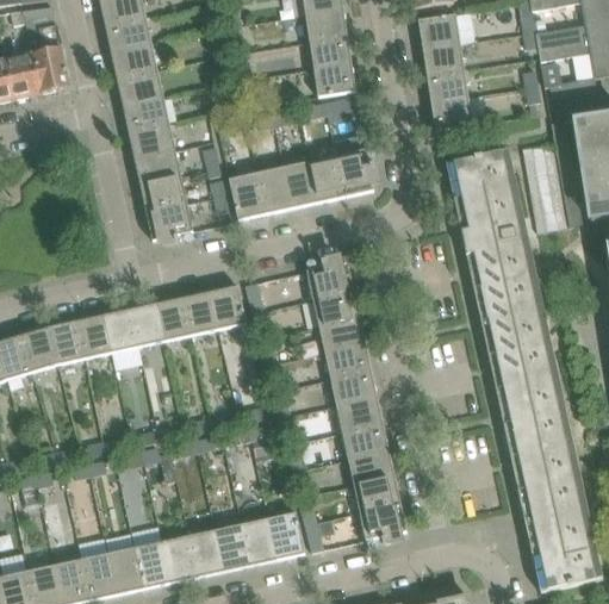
[(99,0),(104,23),(144,14),(141,0),(99,0)]
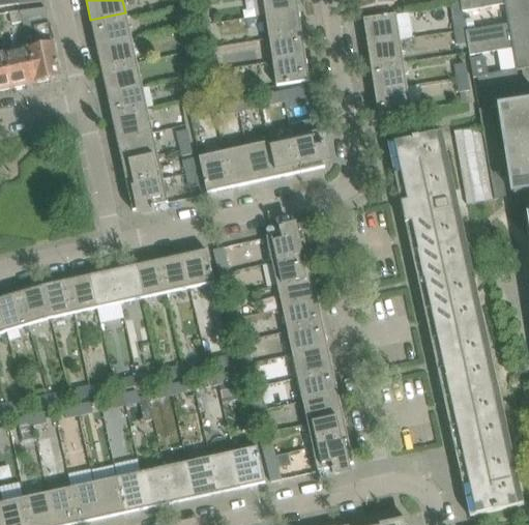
[(189,12),(186,0),(182,0),(177,1),(180,15),(184,13),(189,12)]
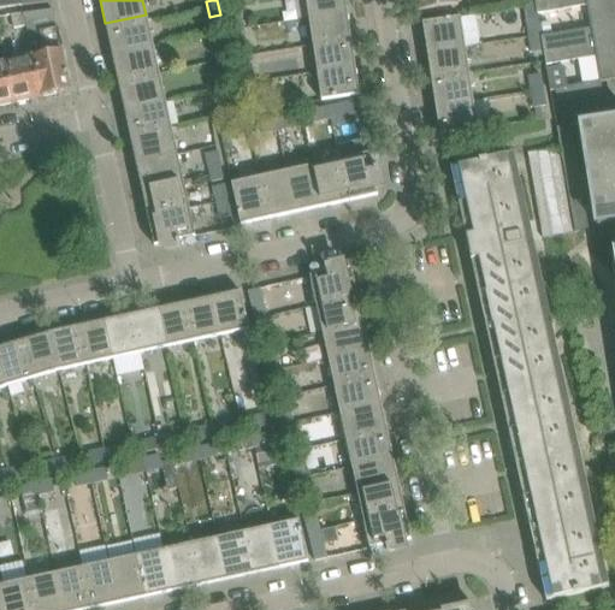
[(306,0),(308,13),(346,7),(344,0),(306,0)]
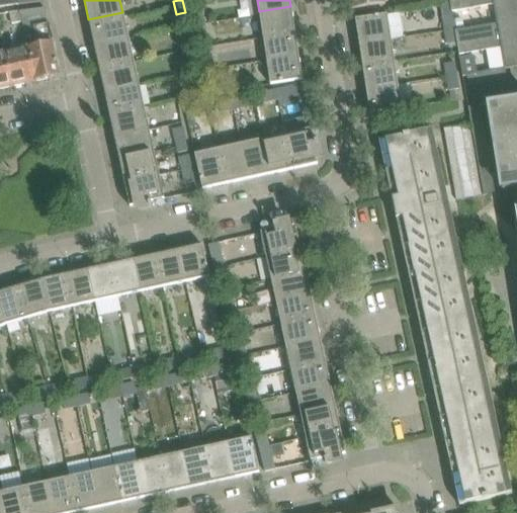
[(453,24),(453,28),(516,16),(516,0),(448,0),(450,11),(453,24)]
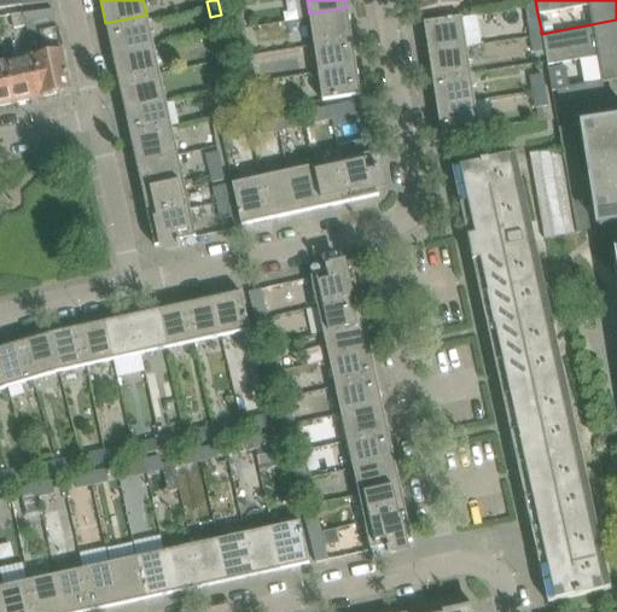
[(52,5),(22,9),(23,10),(25,23),(28,33),(40,30),(42,45),(30,47),(33,53),(39,93),(65,87),(64,82),(69,81),(52,5)]
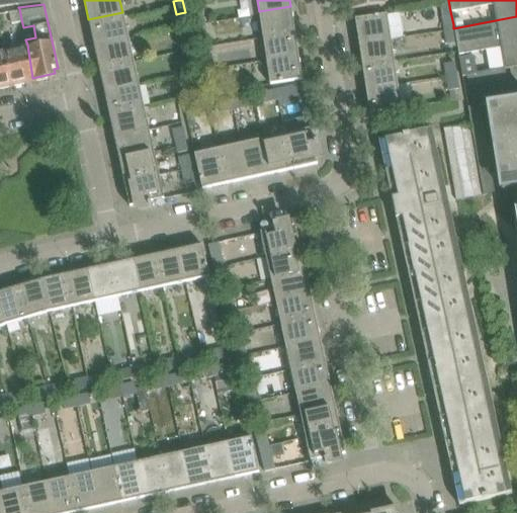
[(193,21),(203,19),(200,6),(195,7),(190,8),(193,21)]
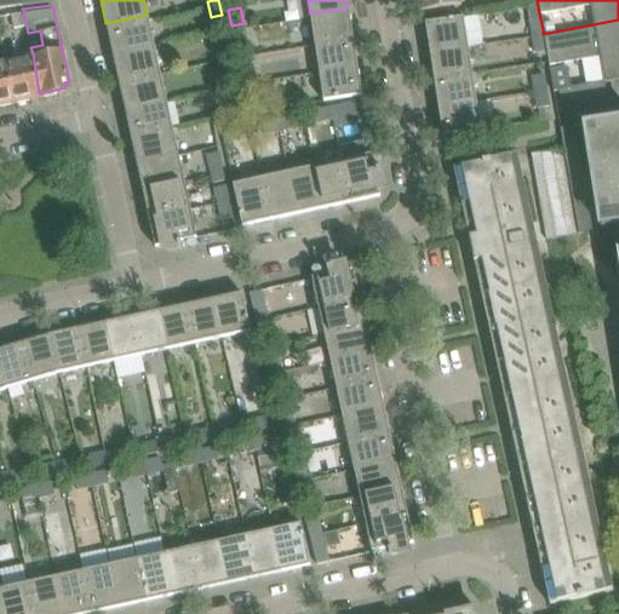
[(351,35),(348,7),(310,13),(314,40),(351,35)]
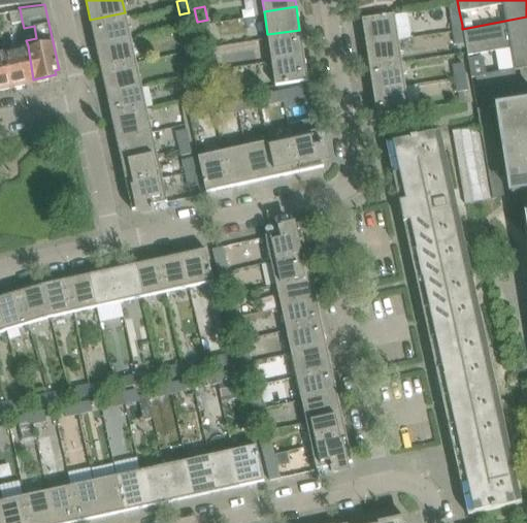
[(22,20),(20,8),(19,7),(8,8),(10,21),(22,20)]
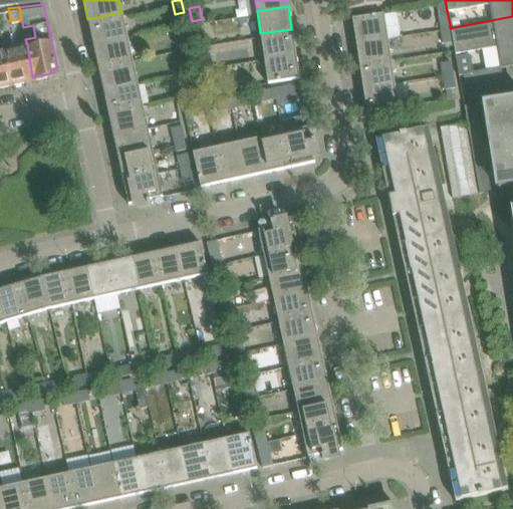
[(351,15),(355,38),(387,33),(383,10),(351,15)]
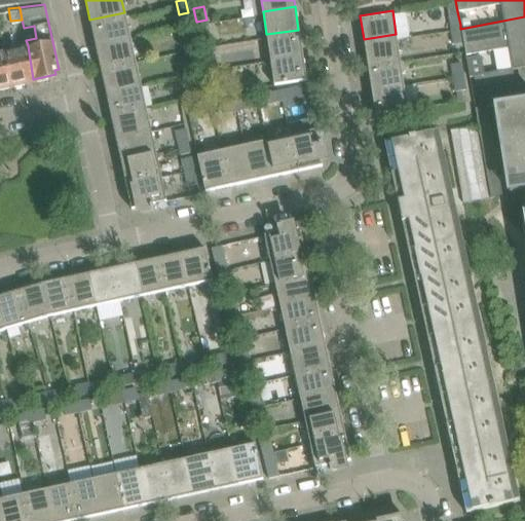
[(460,25),(457,11),(448,13),(450,27),(460,25)]
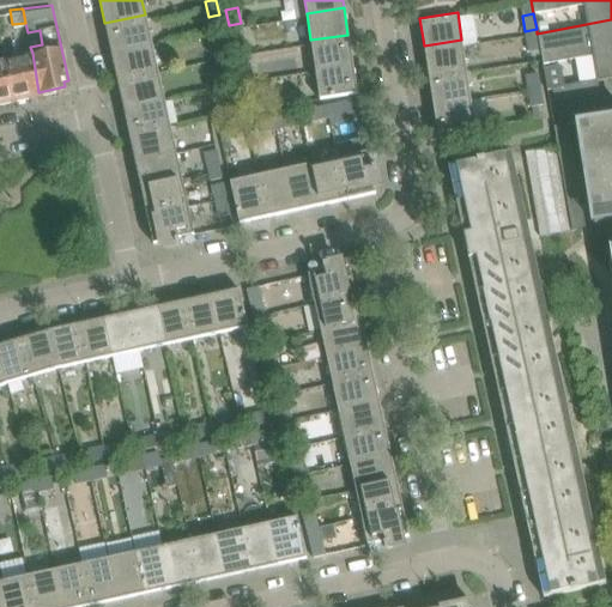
[(145,14),(104,23),(110,50),(151,41),(145,14)]
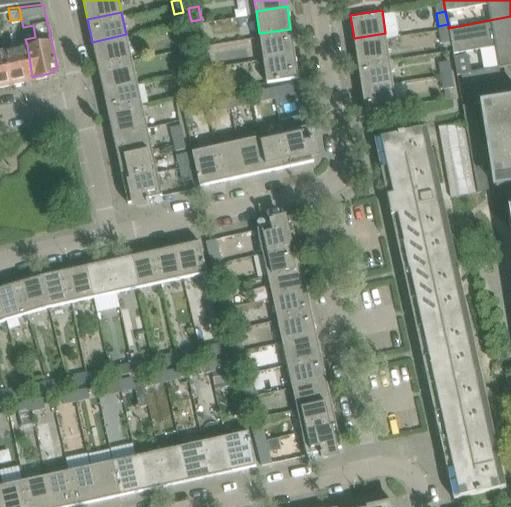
[(462,81),(487,77),(486,75),(484,67),(510,61),(510,16),(448,28),(450,38),(456,71),(460,71),(462,81)]
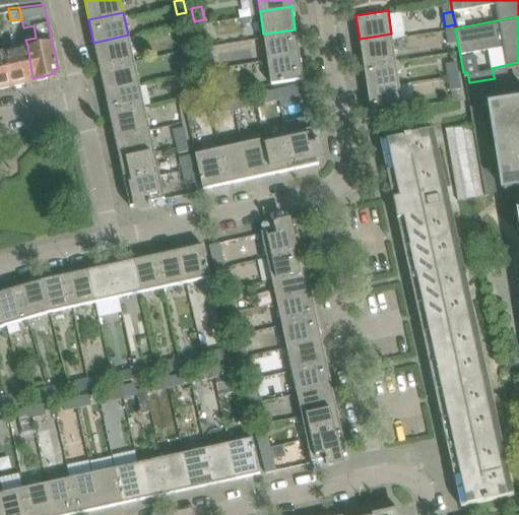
[(207,33),(204,19),(194,21),(197,35),(201,34),(207,33)]
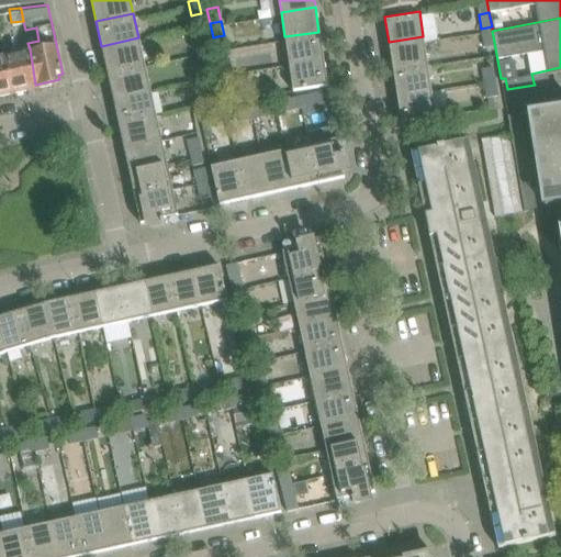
[(492,26),(481,29),(484,43),(494,42),(492,31),(492,26)]
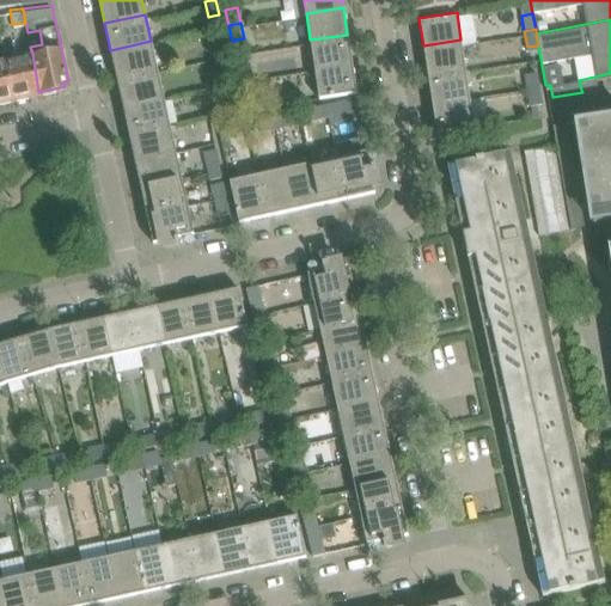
[(347,35),(310,40),(315,67),(352,62),(347,35)]
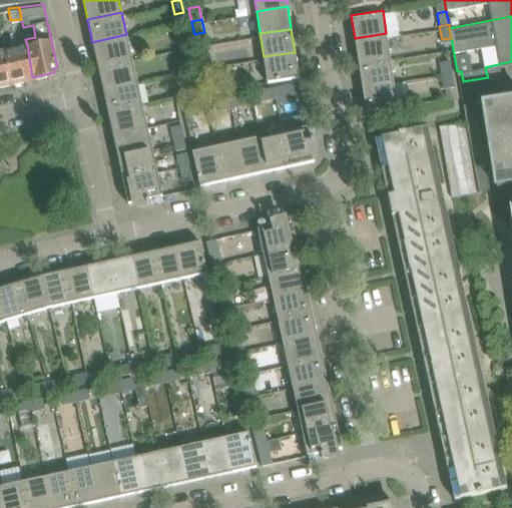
[(181,46),(190,44),(187,31),(182,32),(178,33),(181,46)]
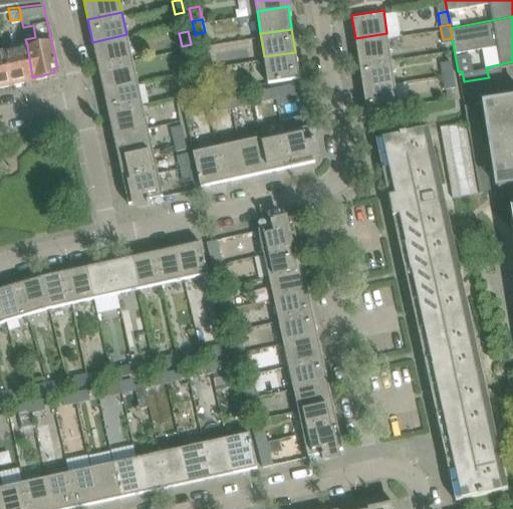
[(358,61),(391,57),(387,33),(355,38),(358,61)]
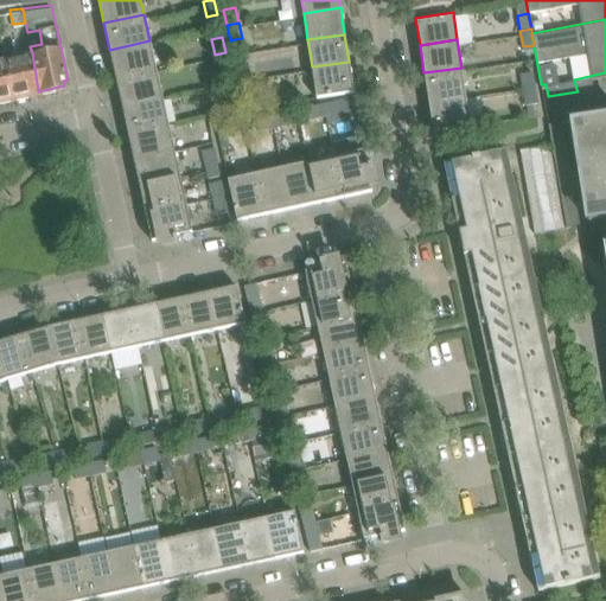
[(109,50),(115,76),(155,68),(150,40),(109,50)]
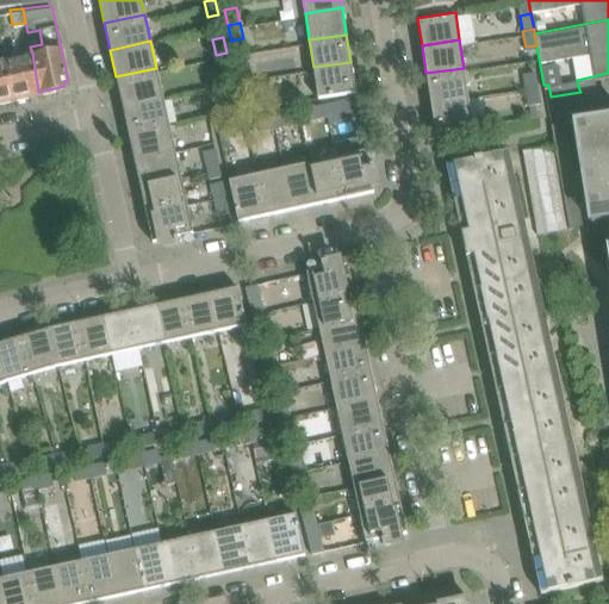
[(5,58),(13,97),(38,92),(32,53),(5,58)]
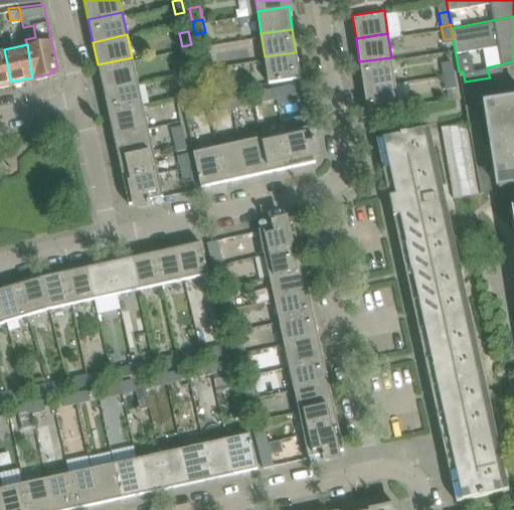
[(194,57),(191,44),(182,46),(185,59),(194,57)]
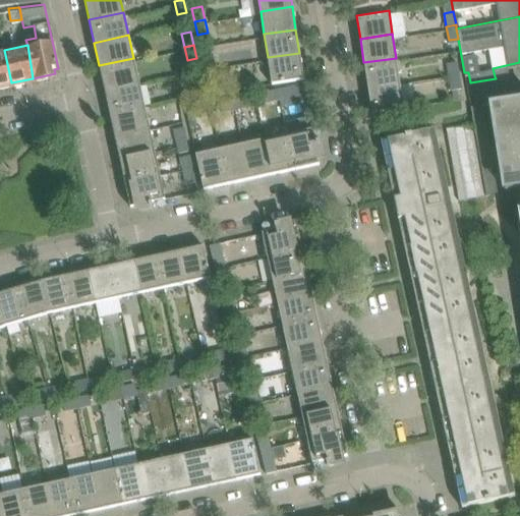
[(0,86),(11,82),(4,50),(0,51),(0,86)]
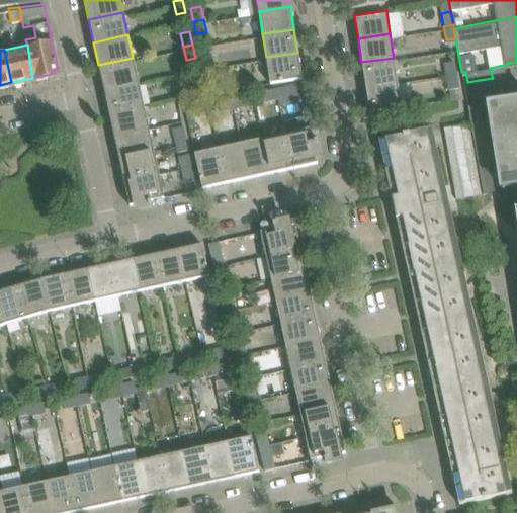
[(203,67),(212,65),(210,52),(204,53),(200,54),(203,67)]
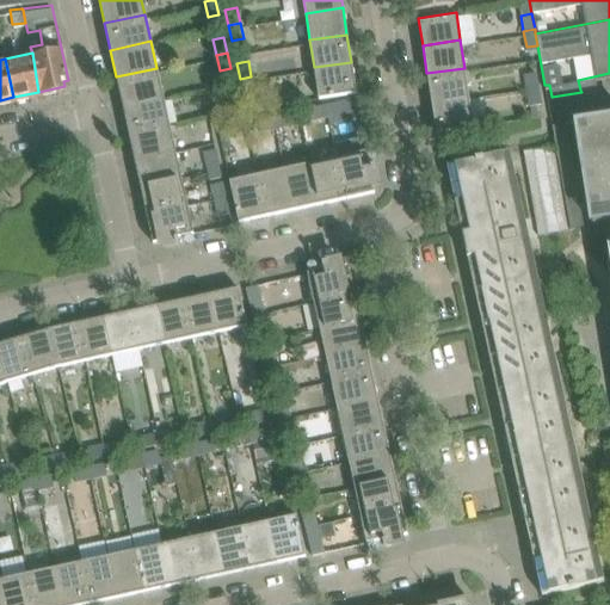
[(318,94),(355,90),(351,62),(314,67),(318,94)]
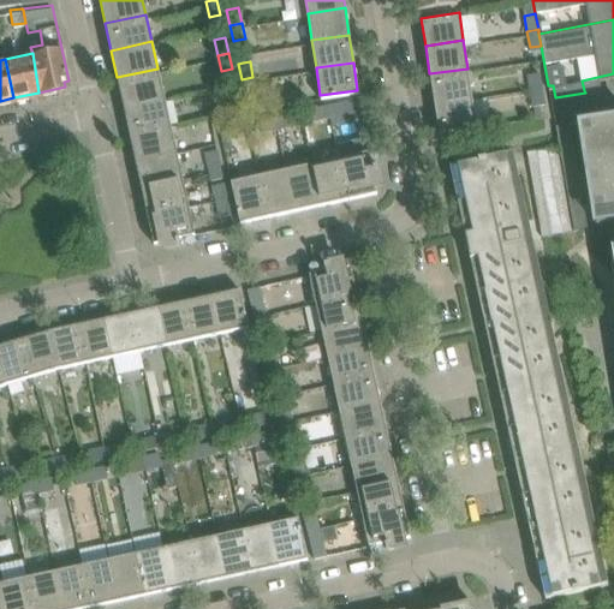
[(117,77),(123,105),(164,95),(158,69),(117,77)]
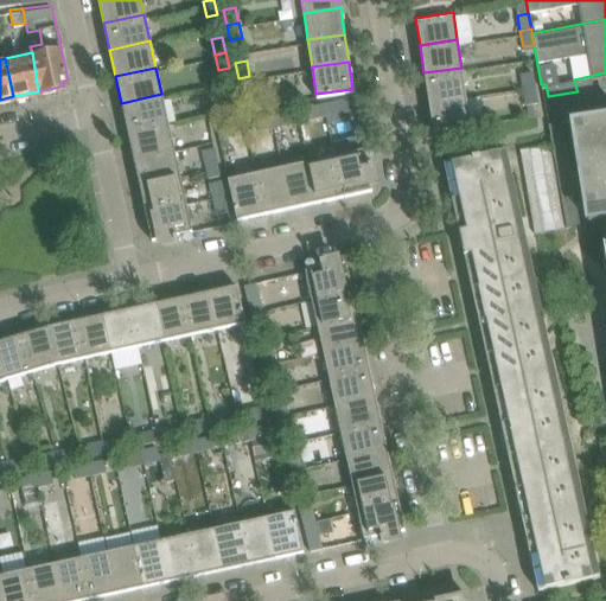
[(423,72),(428,100),(465,95),(461,68),(423,72)]
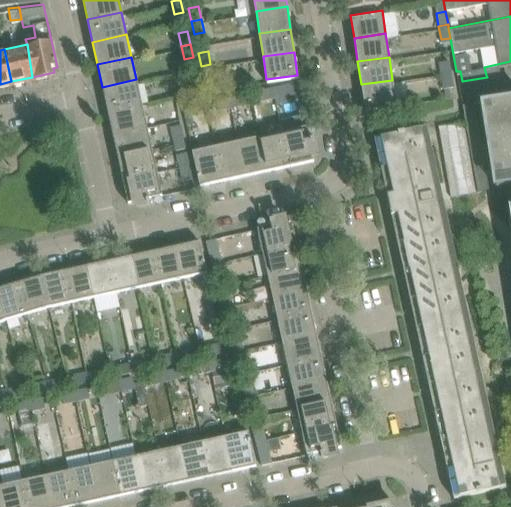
[(438,59),(440,72),(450,70),(447,57),(438,59)]
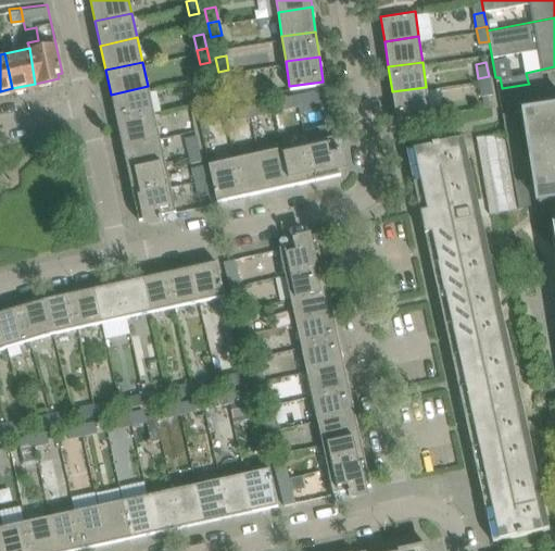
[(231,84),(228,70),(218,72),(222,86),(231,84)]
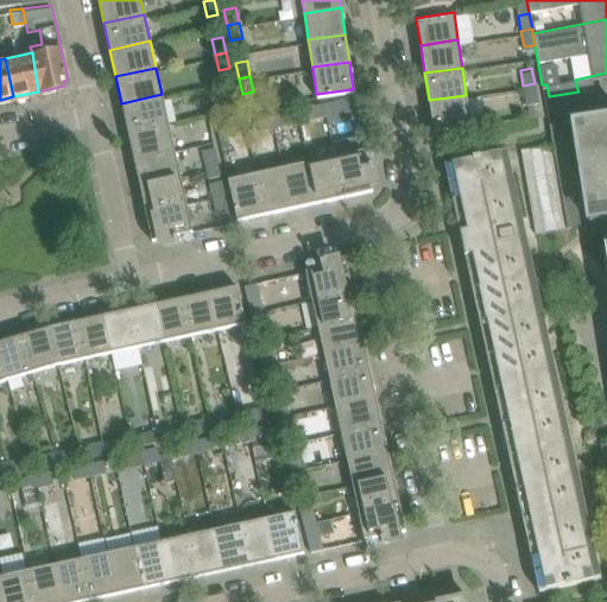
[(535,83),(523,86),(526,101),(537,99),(535,83)]
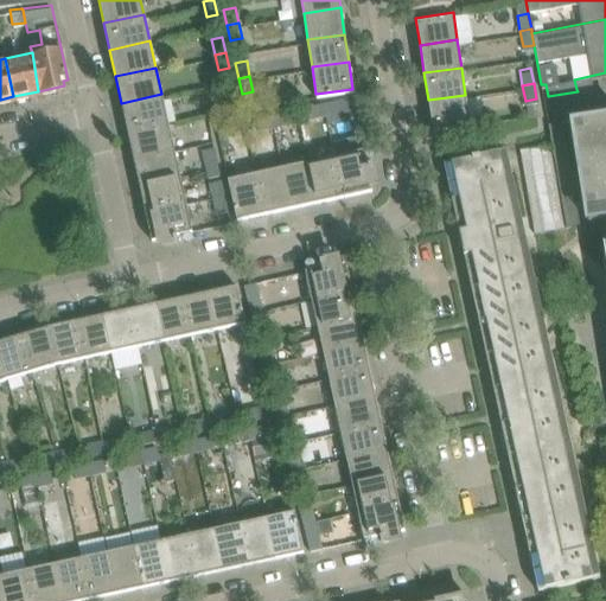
[(353,93),(323,100),(325,112),(355,104),(353,93)]
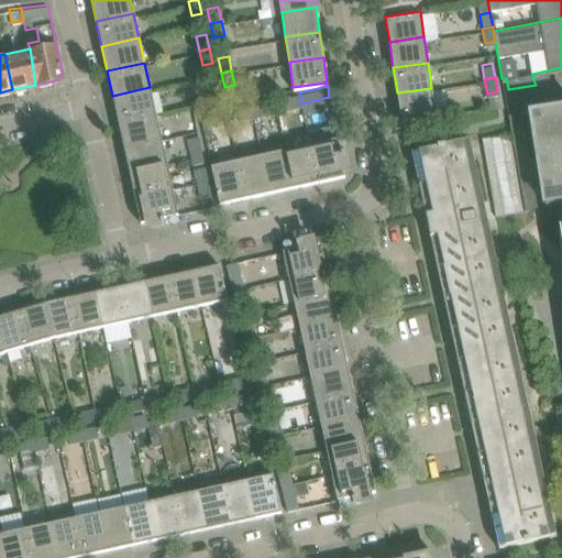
[(112,96),(118,120),(155,112),(150,87),(112,96)]
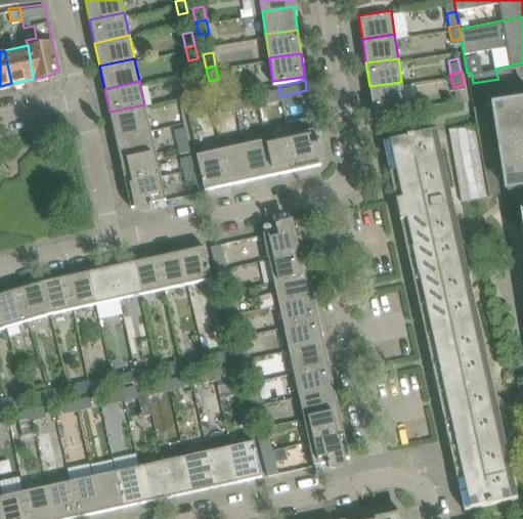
[(369,86),(373,111),(405,105),(401,82),(369,86)]
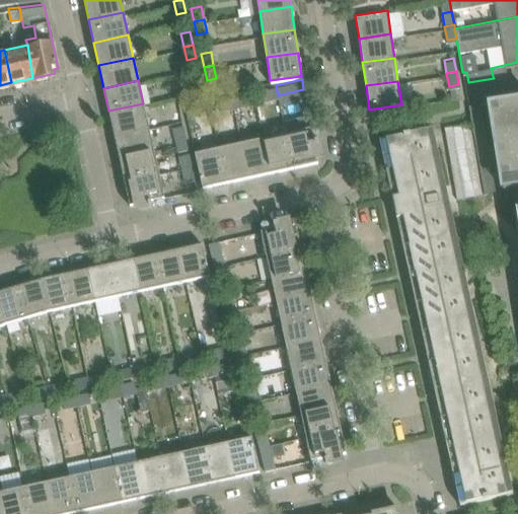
[(202,85),(189,88),(191,97),(204,95),(202,85)]
